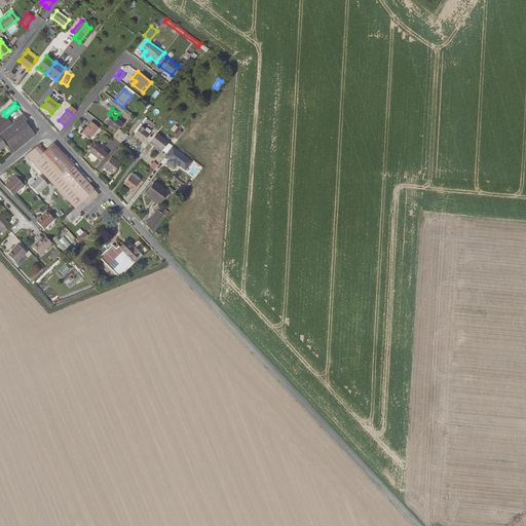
[(34,134),(25,121),(27,119),(23,114),(6,126),(10,132),(3,139),(14,151),(33,136),(34,134)]
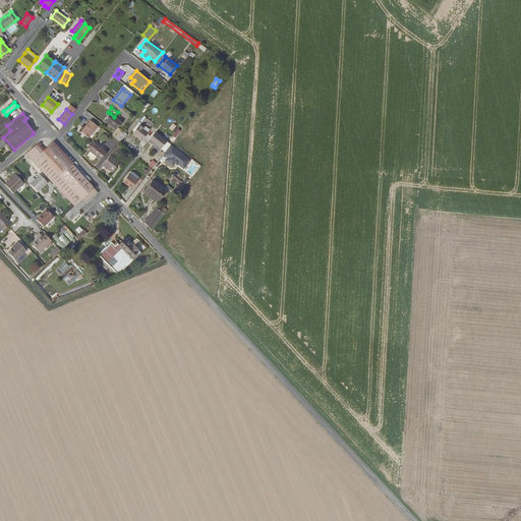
[(116,129),(111,135),(116,139),(122,132),(117,127),(121,122),(110,113),(104,120),(116,129)]
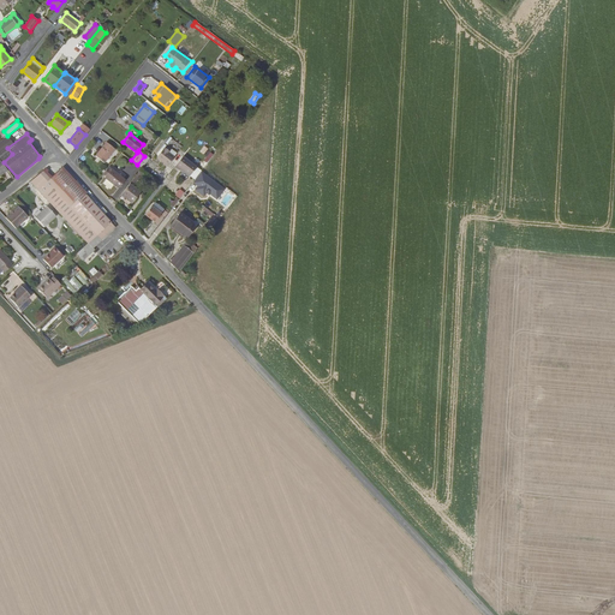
[(115,149),(106,142),(95,156),(103,163),(115,149)]
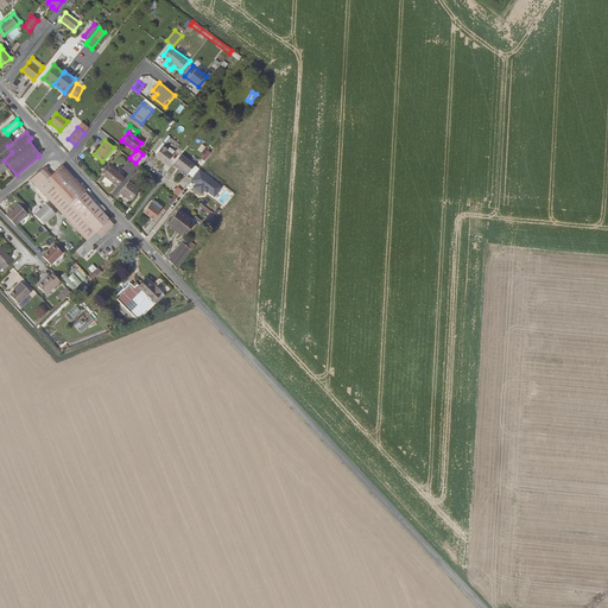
[(154,156),(165,164),(172,156),(172,154),(175,152),(170,147),(168,150),(163,146),(162,147),(154,156)]
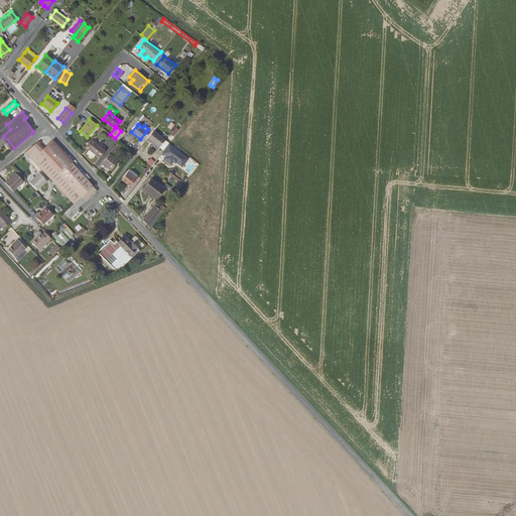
[(119,141),(125,134),(121,131),(115,138),(119,141)]
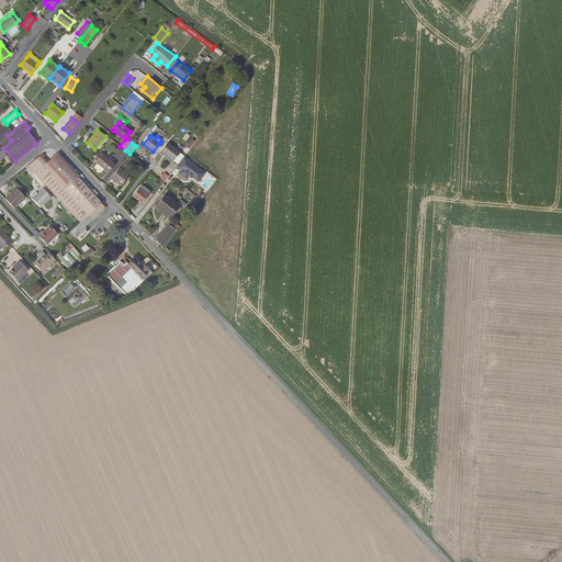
[(167,156),(173,160),(179,153),(167,143),(160,152),(164,155),(165,154),(167,156)]
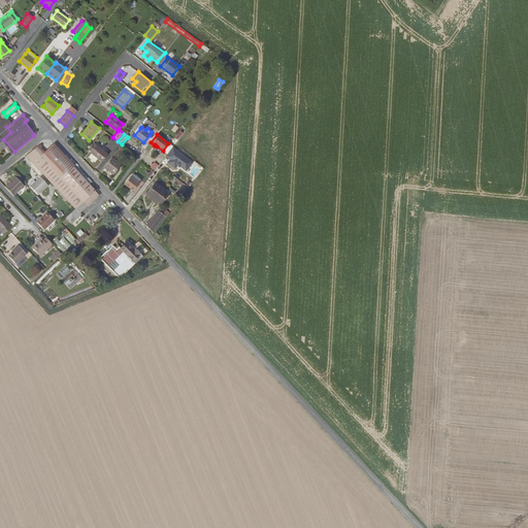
[(75,208),(66,218),(72,223),(80,215),(79,212),(99,195),(72,166),(73,165),(54,144),(44,153),(40,147),(41,146),(39,144),(26,156),(75,208)]
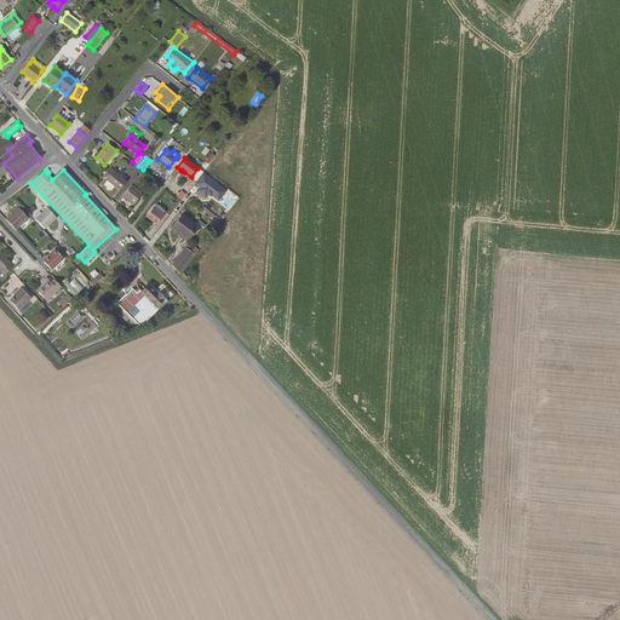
[(108,170),(104,174),(107,177),(105,179),(120,190),(126,182),(113,171),(110,172),(108,170)]
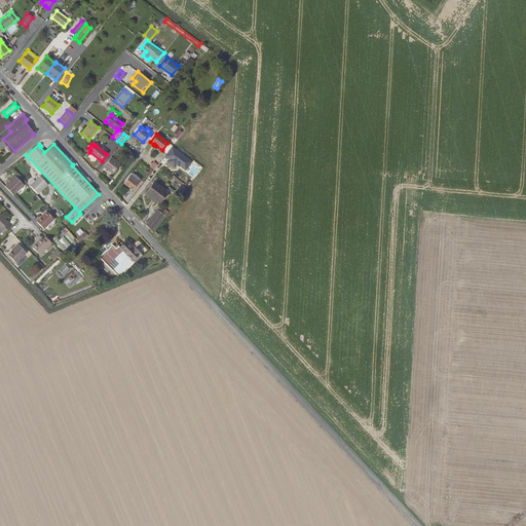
[(120,164),(111,157),(104,166),(113,174),(120,164)]
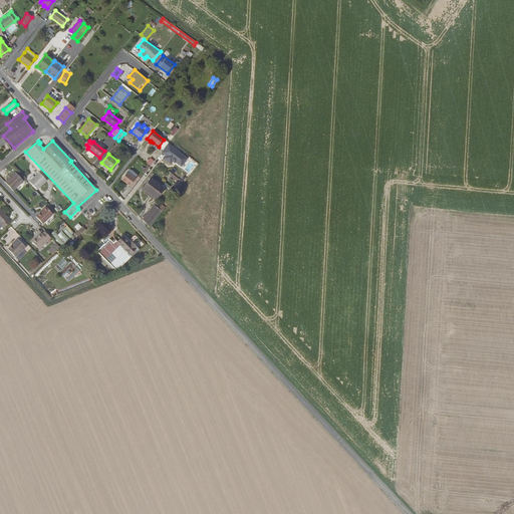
[(151,167),(155,161),(151,158),(147,163),(151,167)]
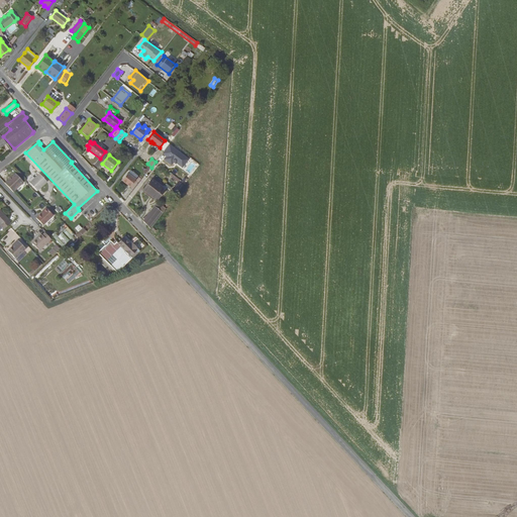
[(129,188),(132,191),(141,179),(130,171),(127,174),(122,181),(130,187),(129,188)]
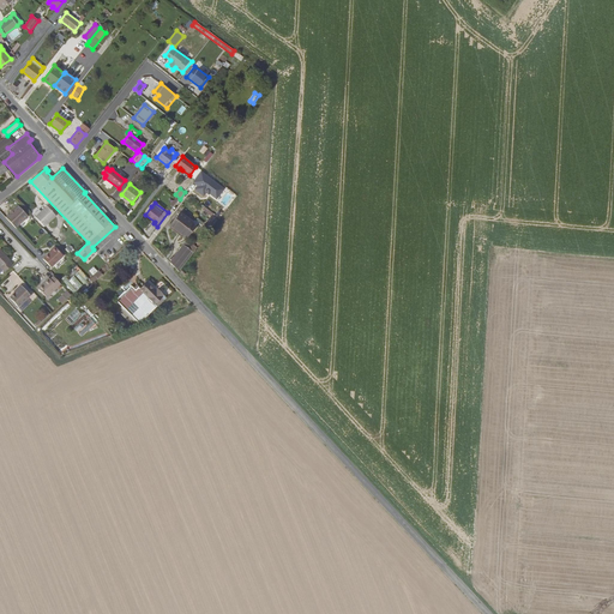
[(18,206),(6,217),(16,228),(28,217),(18,206)]
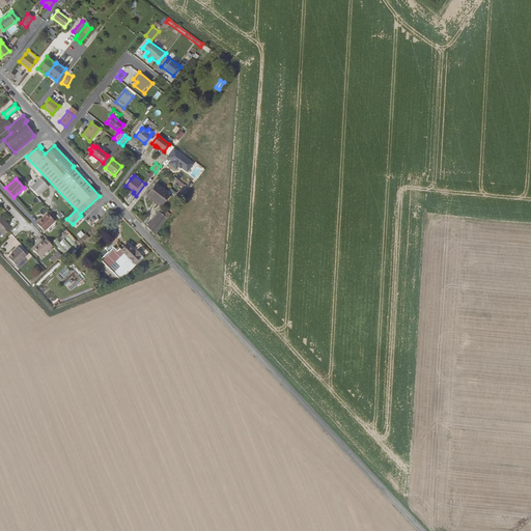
[(40,178),(30,188),(38,196),(48,187),(40,178)]
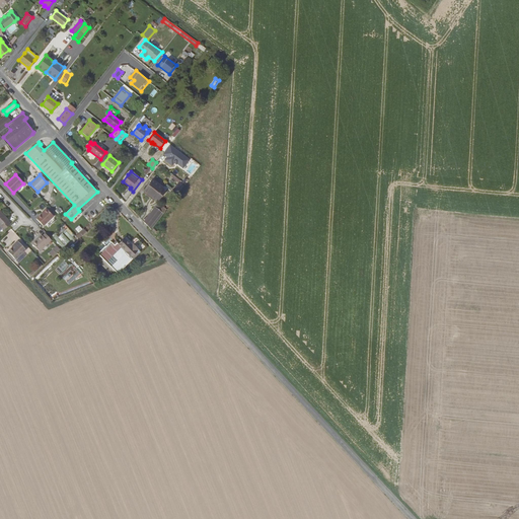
[(152,179),(143,191),(148,194),(148,193),(158,200),(162,195),(159,193),(162,190),(163,189),(152,179)]
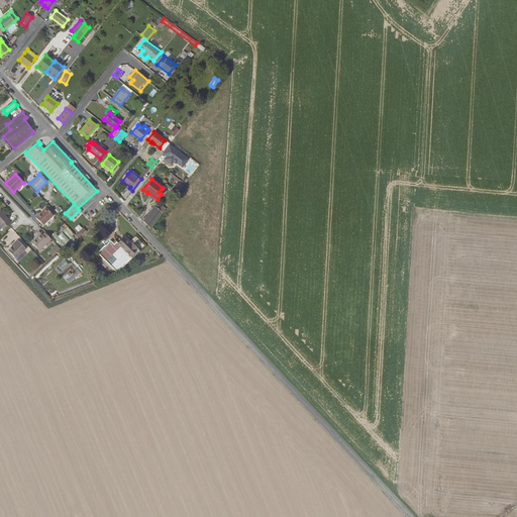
[(157,204),(143,221),(150,229),(165,210),(157,204)]
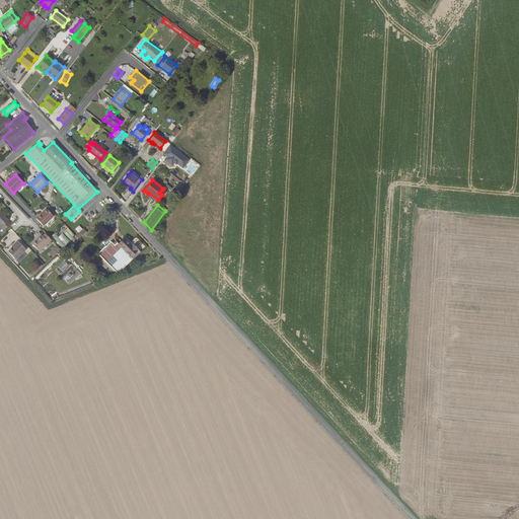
[(43,226),(53,216),(46,208),(43,211),(43,212),(35,218),(43,226)]
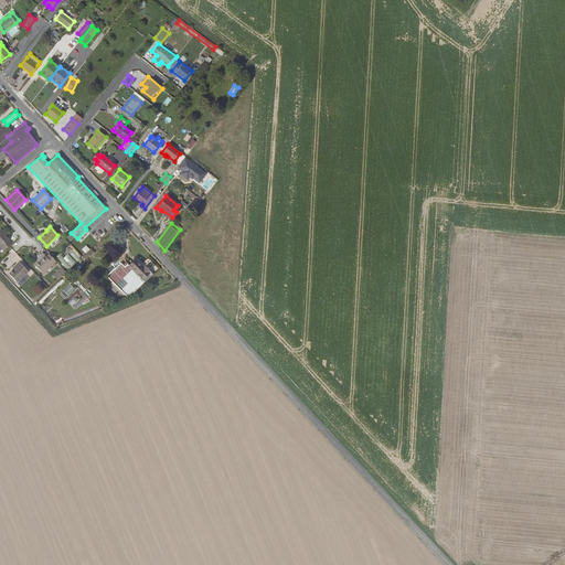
[(10,240),(0,230),(0,245),(4,251),(11,244),(9,241),(10,240)]
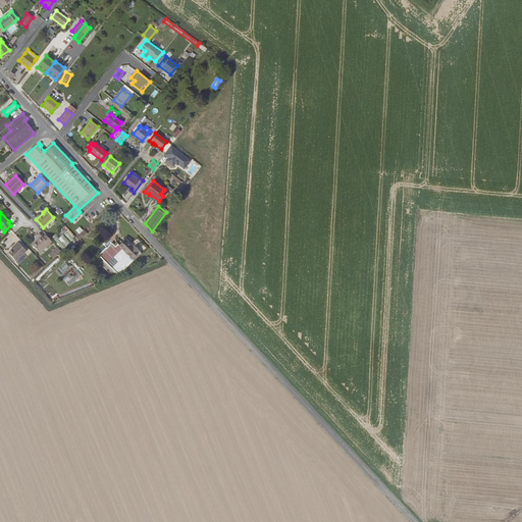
[(89,224),(75,237),(79,241),(93,228),(89,224)]
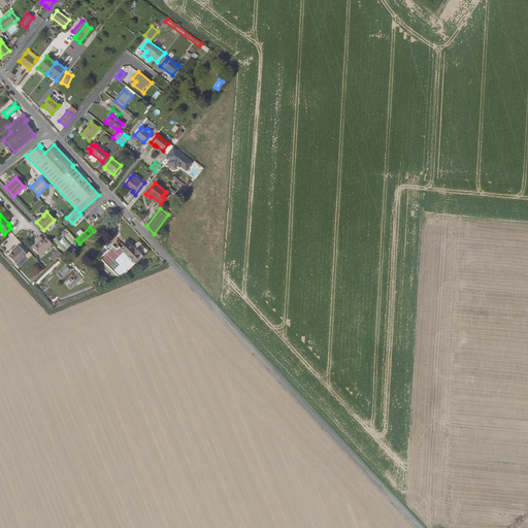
[(6,248),(12,238),(8,236),(2,244),(6,248)]
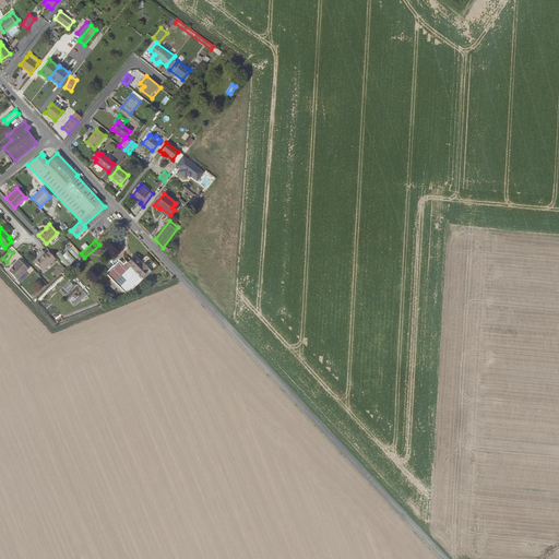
[(55,259),(48,251),(46,254),(45,253),(35,262),(42,271),(55,259)]
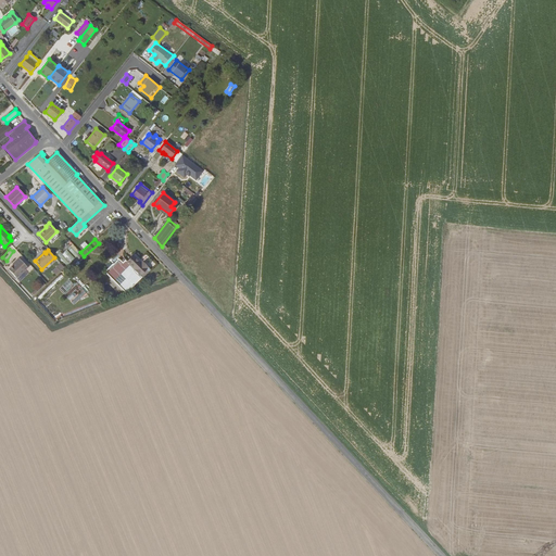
[(105,273),(126,293),(150,269),(148,267),(147,267),(141,262),(140,263),(133,255),(127,261),(124,258),(121,262),(118,258),(113,264),(105,270),(106,272),(105,273)]
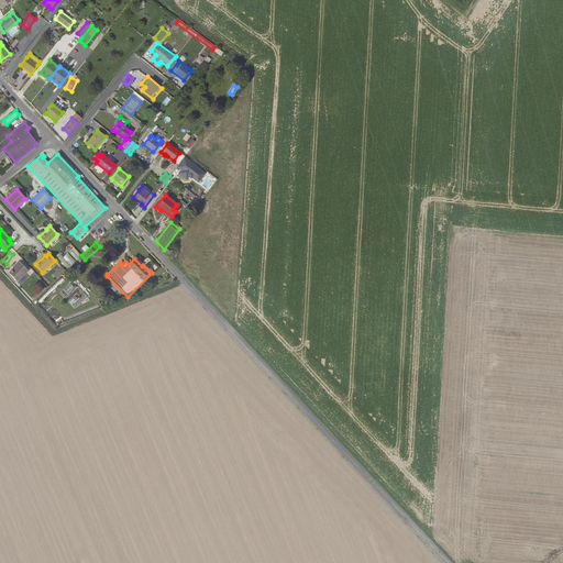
[(26,271),(19,262),(15,265),(15,266),(7,275),(12,280),(14,279),(15,280),(26,271)]
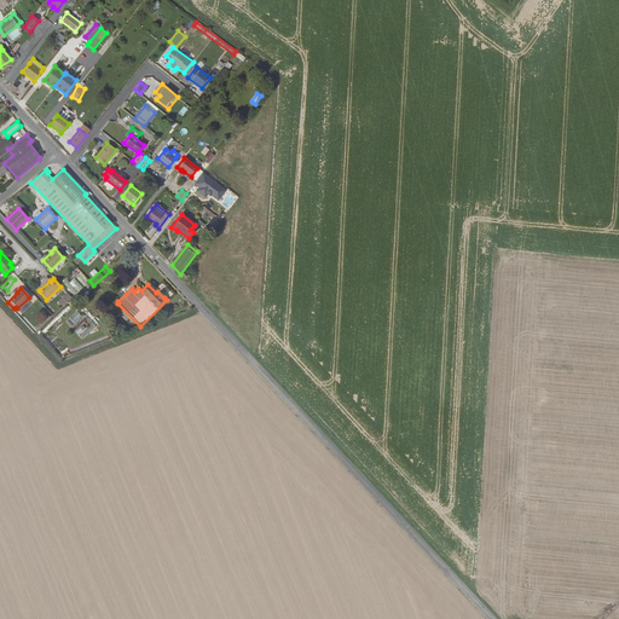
[(86,319),(74,330),(82,340),(94,328),(86,319)]
